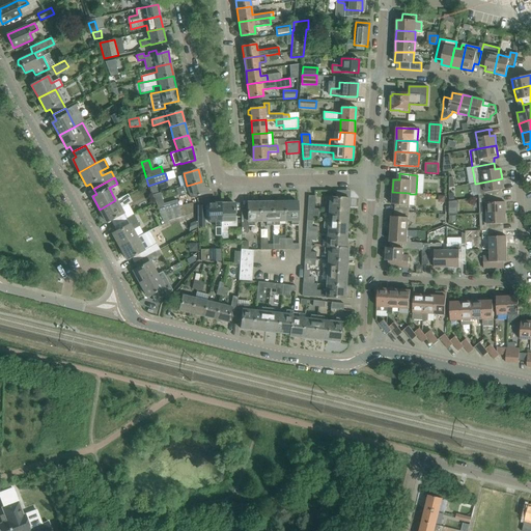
[(476,184),(479,198),(500,196),(499,191),(504,190),(502,178),(476,184)]
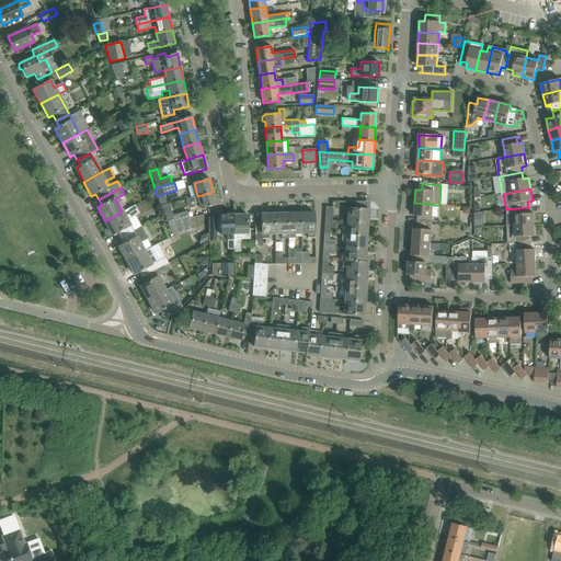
[(213,192),(197,196),(186,199),(189,206),(199,203),(202,209),(217,205),(213,192)]
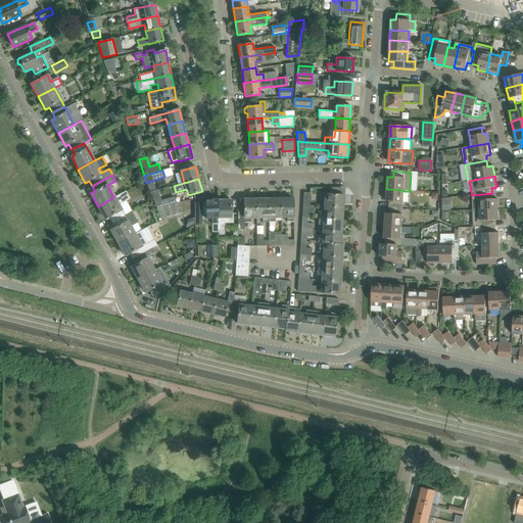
[(391,207),(402,208),(403,191),(403,190),(386,189),(386,201),(391,202),(391,207)]
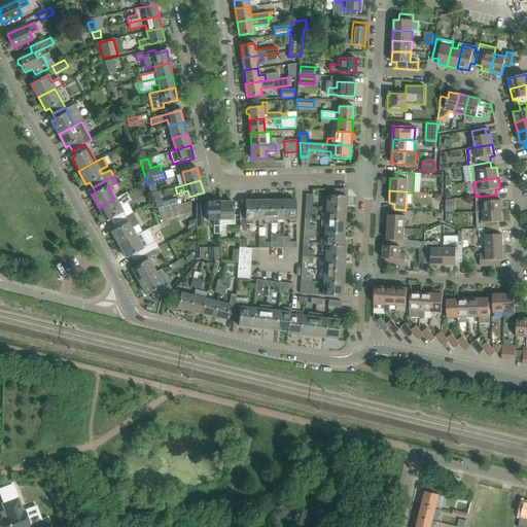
[(114,199),(99,208),(106,220),(110,218),(112,224),(125,217),(125,216),(119,207),(131,201),(127,192),(114,199)]
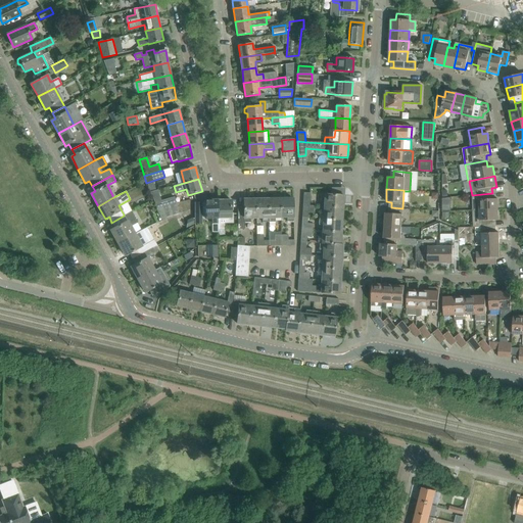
[(472,195),(472,210),(497,209),(497,199),(492,199),(492,193),(472,195)]
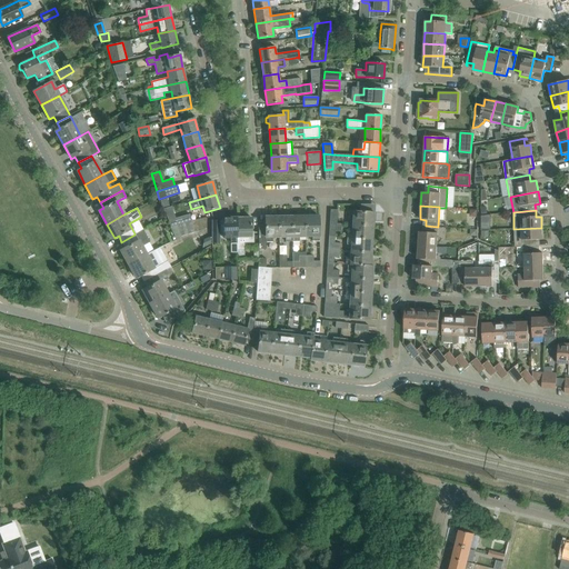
[(353,219),(353,225),(372,226),(373,212),(349,211),(348,218),(353,219)]
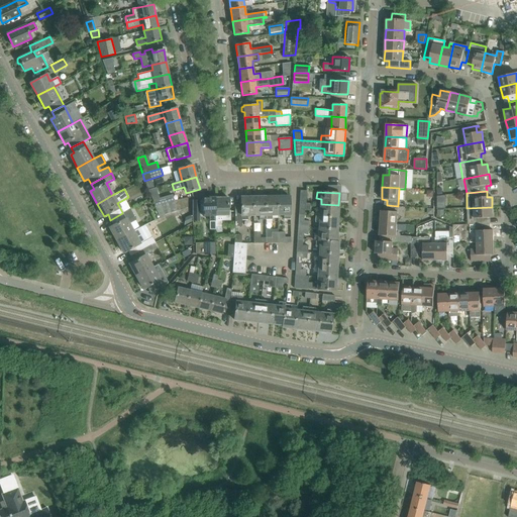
[(172,194),(152,200),(154,207),(174,201),(172,194)]
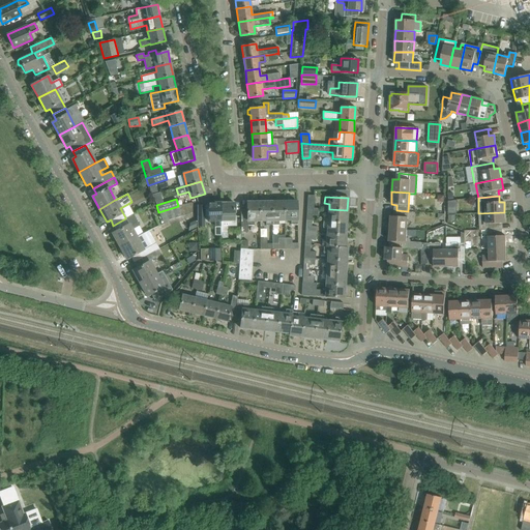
[(221,203),(215,203),(215,200),(208,200),(208,203),(207,203),(207,205),(207,222),(214,222),(214,235),(221,235),(221,233),(221,232),(221,203)]
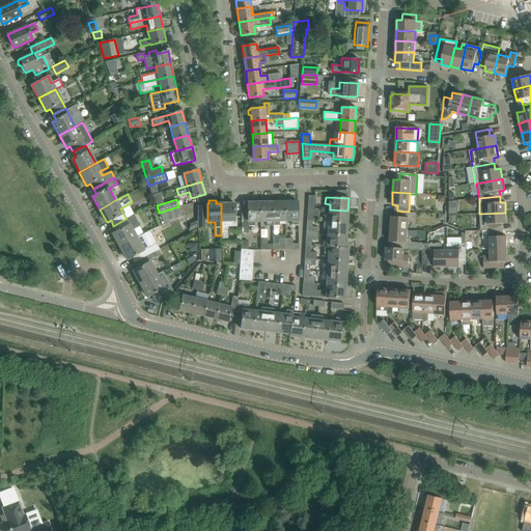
[(247,203),(247,210),(248,210),(248,225),(254,225),(254,221),(260,221),(260,202),(247,203)]
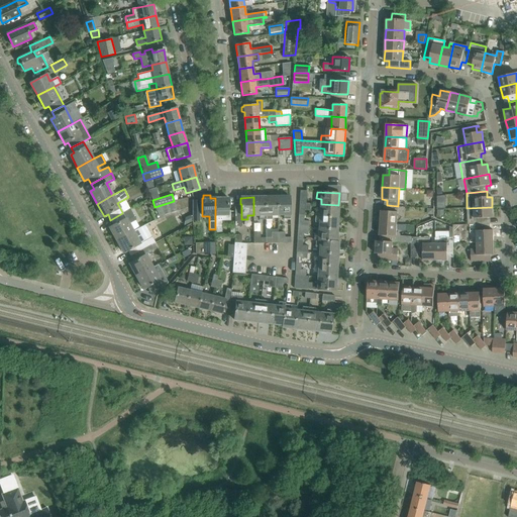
[(266,197),(253,197),(253,215),(260,214),(260,219),(267,219),(266,197)]
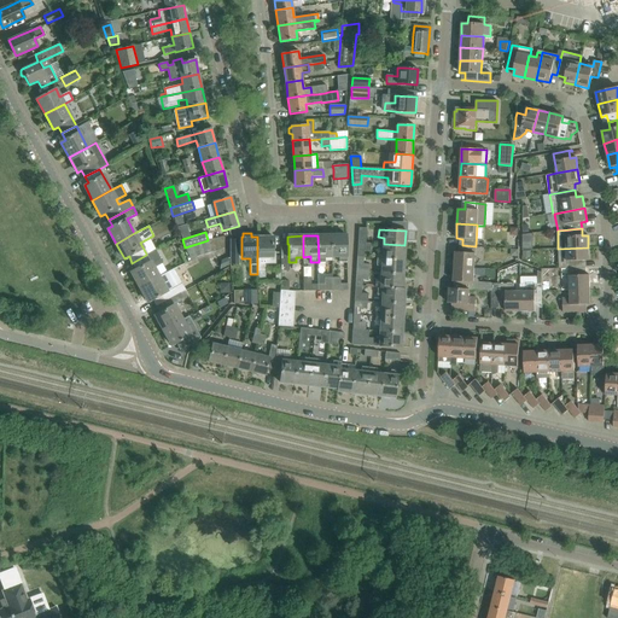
[(332,235),(318,235),(319,262),(325,262),(325,256),(332,256),(332,235)]
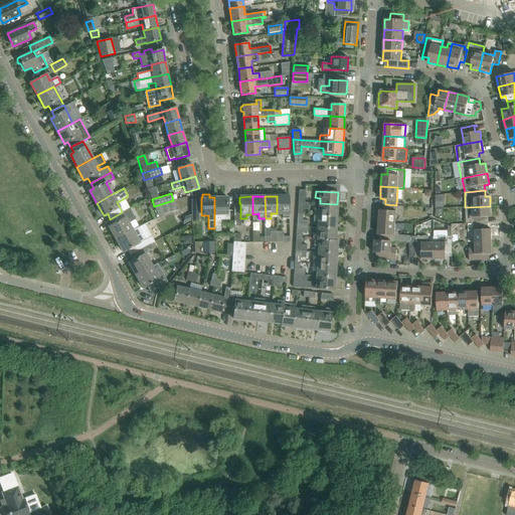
[(289,196),(277,196),(277,213),(283,213),(283,218),(289,218),(289,196)]
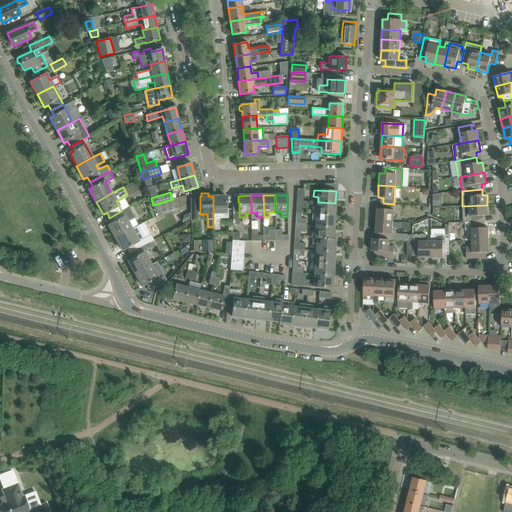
[(226,196),(213,196),(213,224),(213,225),(220,225),(220,219),(228,218),(228,215),(228,208),(226,208),(226,196)]
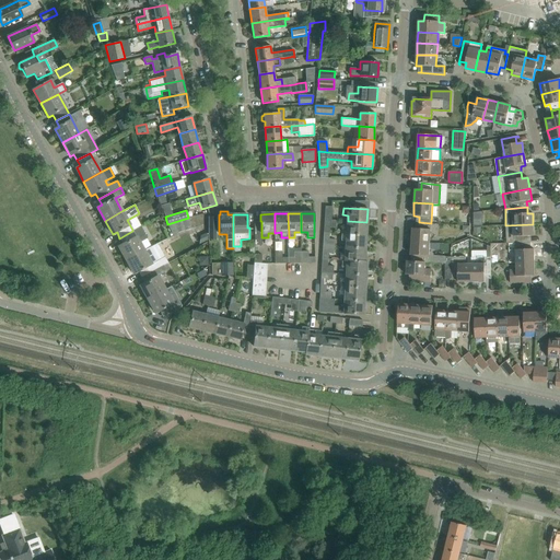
[(217,217),(208,217),(209,232),(209,241),(217,240),(217,234),(219,234),(219,217),(217,217)]
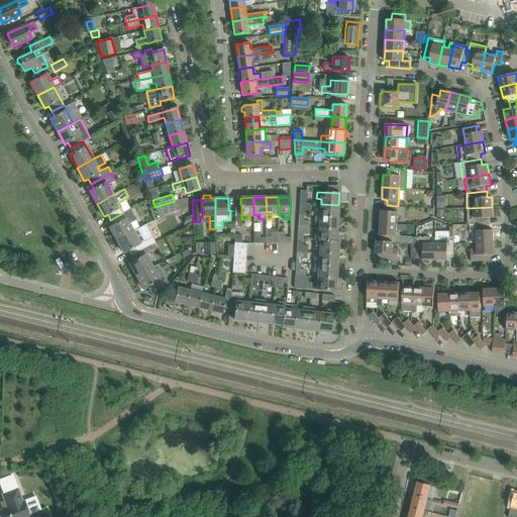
[(174,201),(154,207),(160,218),(178,212),(174,201)]
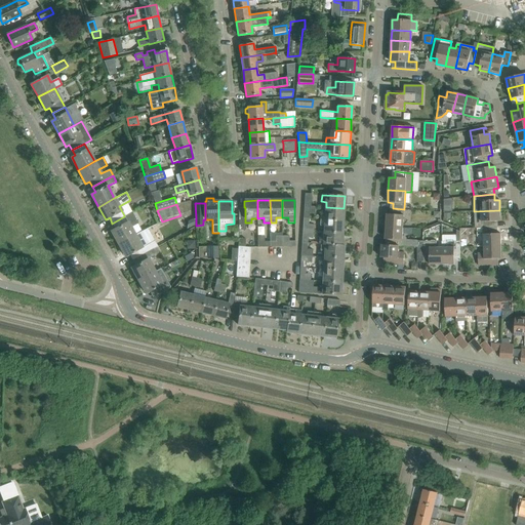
[(321,212),(321,219),(344,220),(344,208),(326,207),(325,212),(321,212)]
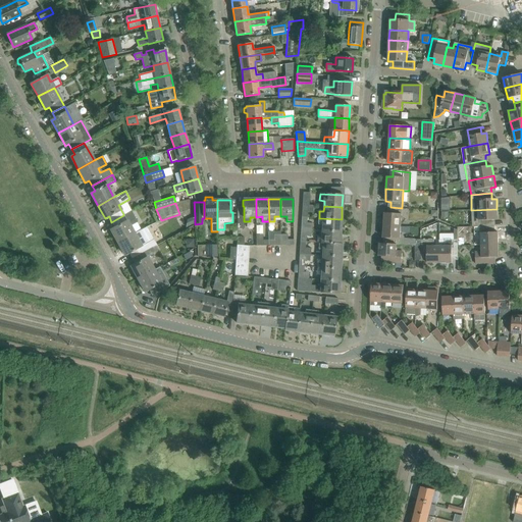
[(383,225),(401,226),(402,208),(390,207),(389,213),(384,213),(383,225)]
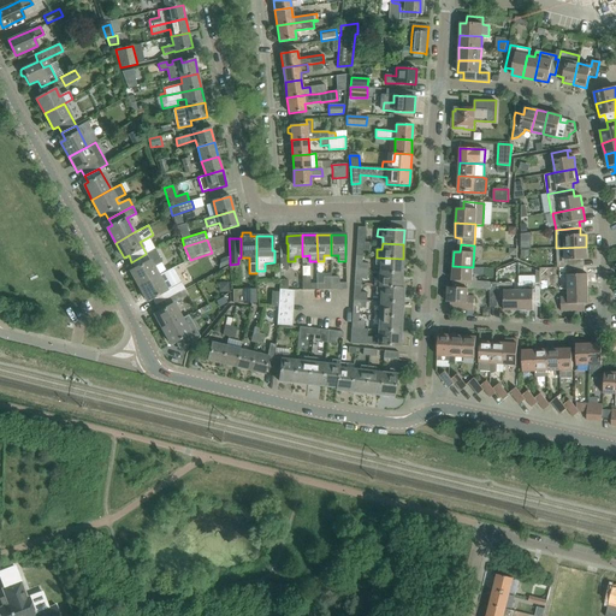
[(557,267),(567,267),(581,267),(581,260),(587,260),(586,247),(556,248),(557,267)]
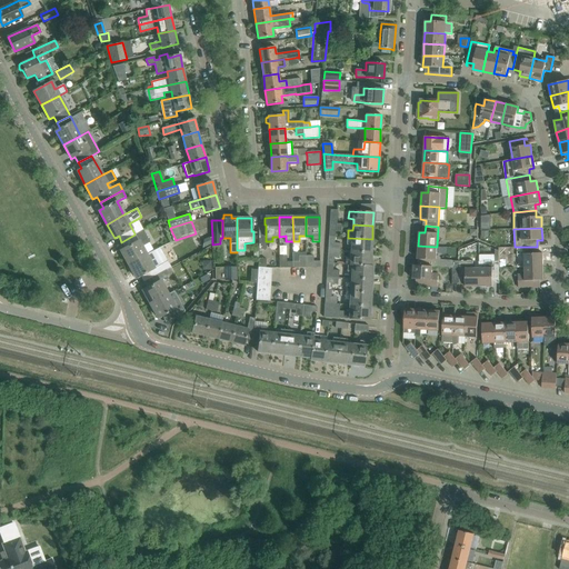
[(125,248),(121,250),(129,265),(146,255),(141,247),(150,242),(143,230),(135,235),(121,242),(125,248)]
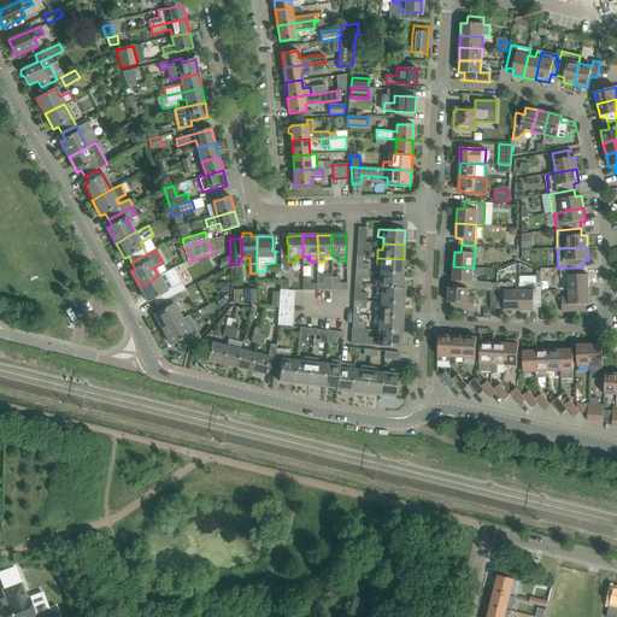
[(381,268),(381,272),(403,274),(404,259),(377,258),(376,268),(381,268)]
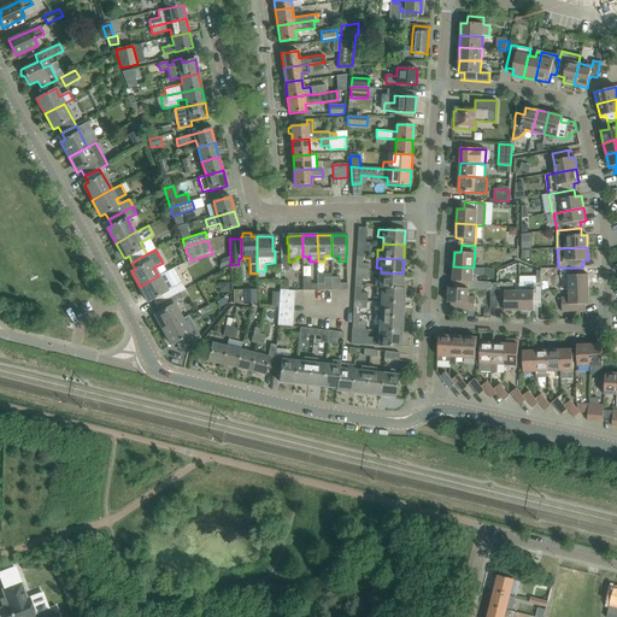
[(491,291),(497,291),(497,285),(491,285),(491,282),(477,282),(477,280),(475,277),(472,277),(474,268),(453,266),(452,281),(456,281),(456,288),(469,289),(472,289),(491,291)]
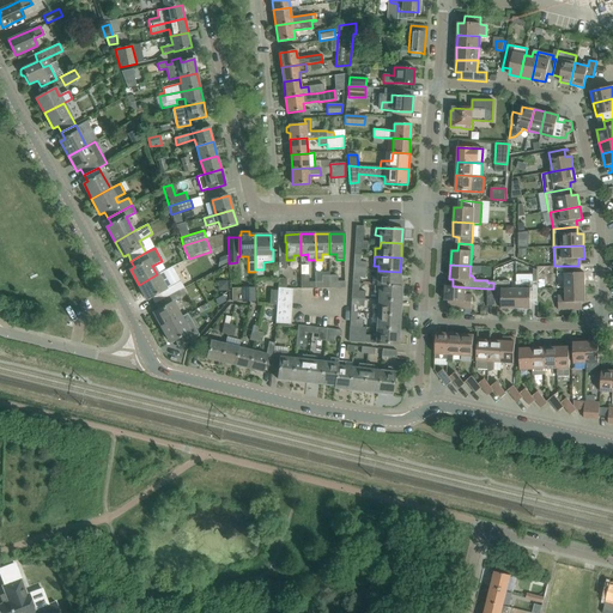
[(564,266),(564,287),(584,286),(584,273),(578,273),(578,266),(564,266)]
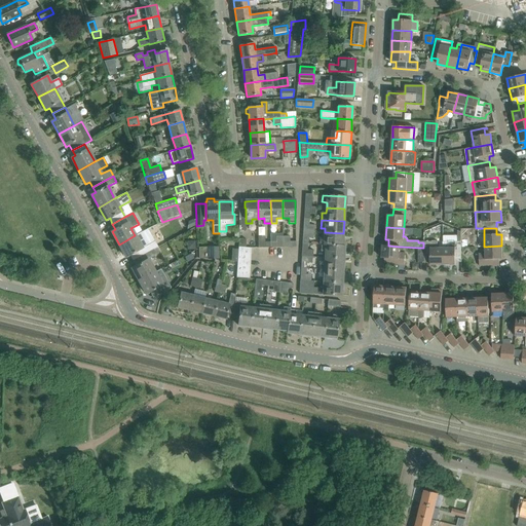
[(135,235),(119,245),(126,257),(129,255),(133,261),(153,250),(150,243),(144,230),(142,231),(135,235)]
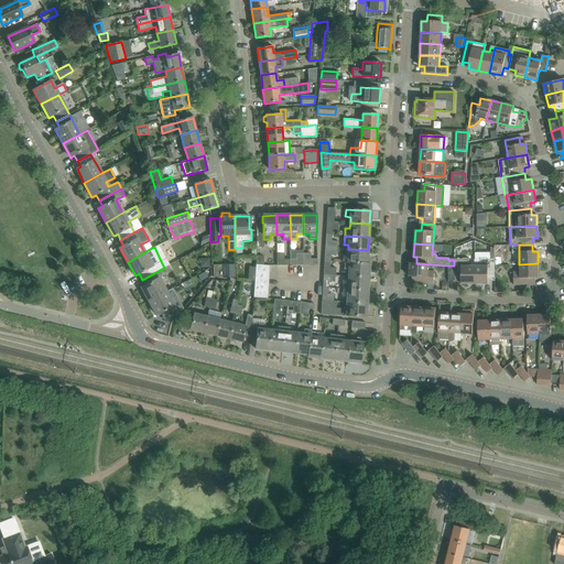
[(475,266),(475,284),(488,284),(488,279),(495,279),(495,268),(495,249),(490,247),(490,259),(481,259),(481,266),(475,266)]
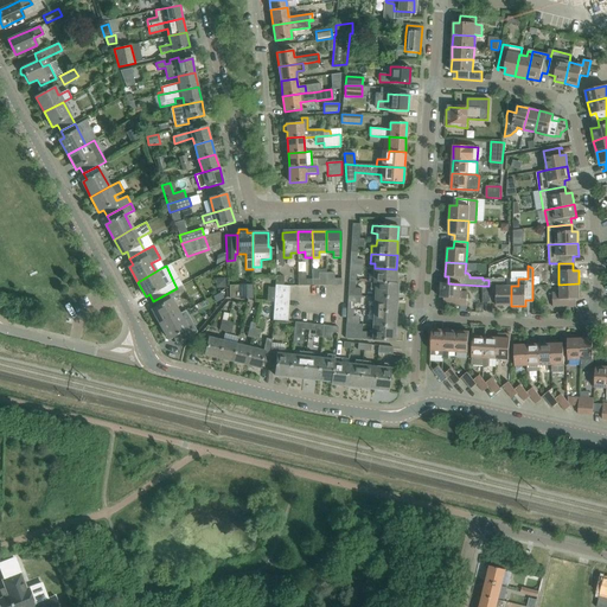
[(369,282),(371,282),(395,283),(396,269),(375,268),(375,275),(370,274),(369,282)]
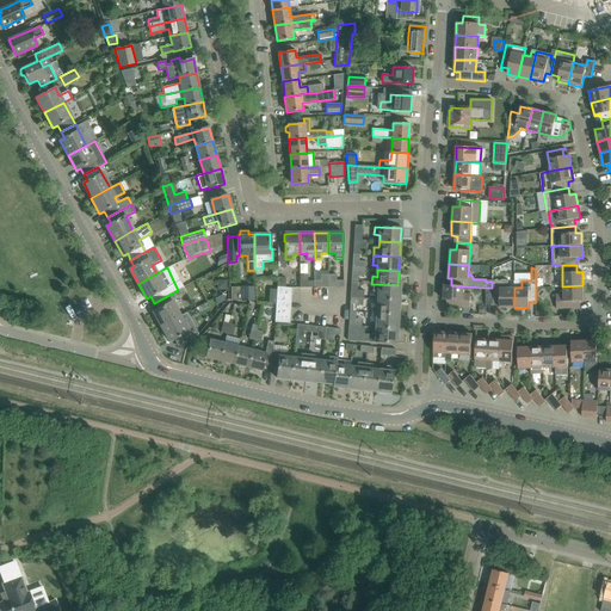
[(315,288),(315,281),(308,281),(308,275),(300,275),(300,288),(308,288),(315,288)]
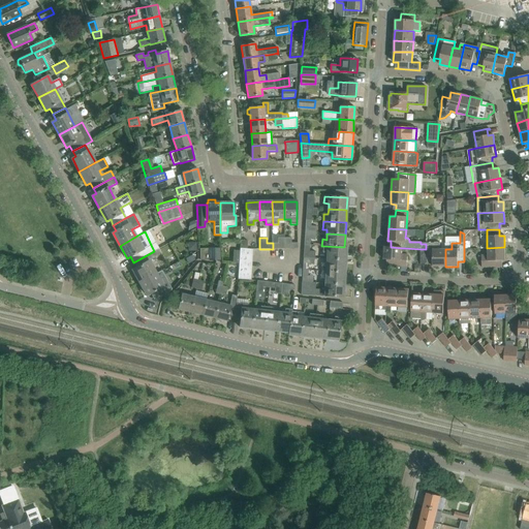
[(278,243),(273,243),(273,249),(284,248),(284,238),(278,238),(278,243)]
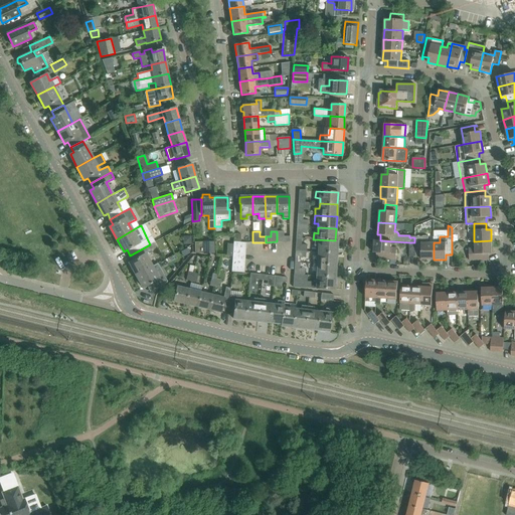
[(284,231),(277,231),(277,241),(290,241),(290,236),(284,236),(284,231)]
